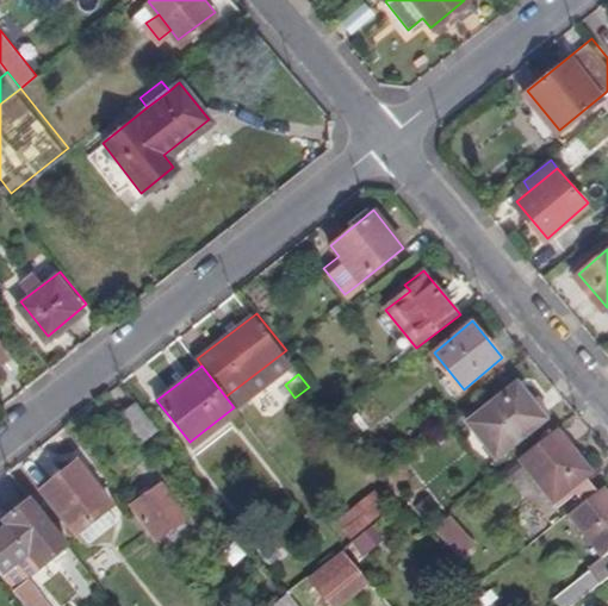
[(495,460),(548,412),(537,398),(532,401),(515,383),(466,426),(495,460)]
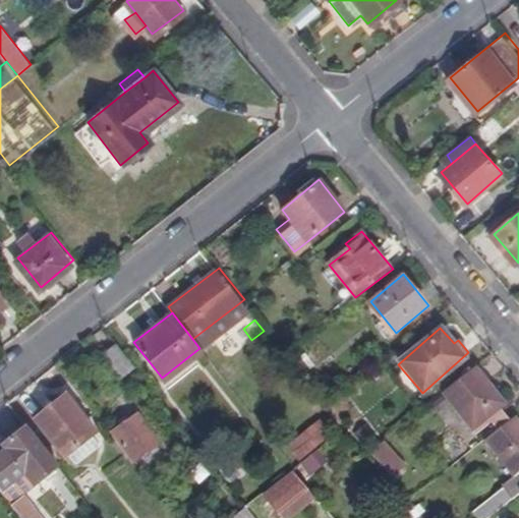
[(125,372),(134,365),(116,342),(107,348),(125,372)]
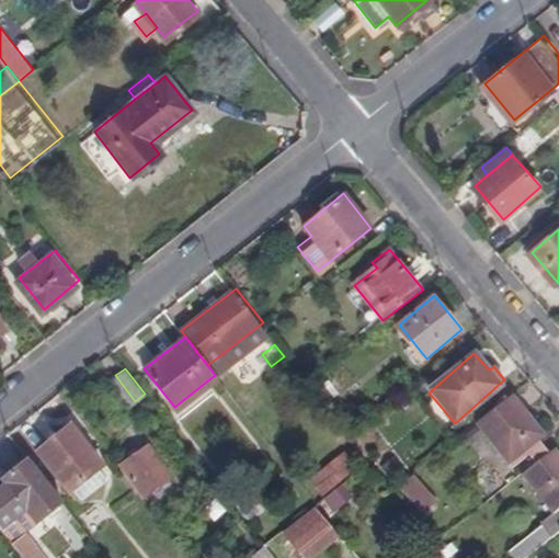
[(533,464),(546,453),(537,441),(543,436),(510,394),(474,422),(503,462),(505,459),(512,466),(526,455),(533,464)]
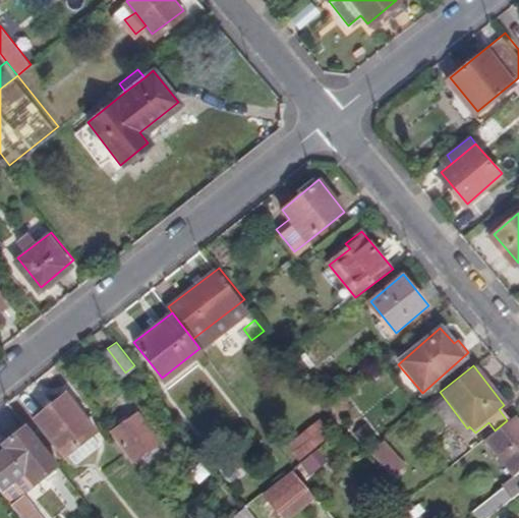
[(90,435),(94,433),(64,395),(34,418),(63,456),(67,454),(75,463),(98,445),(90,435)]
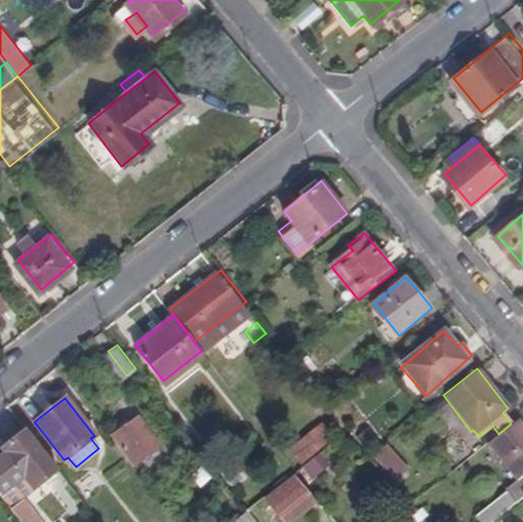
[(138,414),(111,436),(133,466),(161,444),(138,414)]
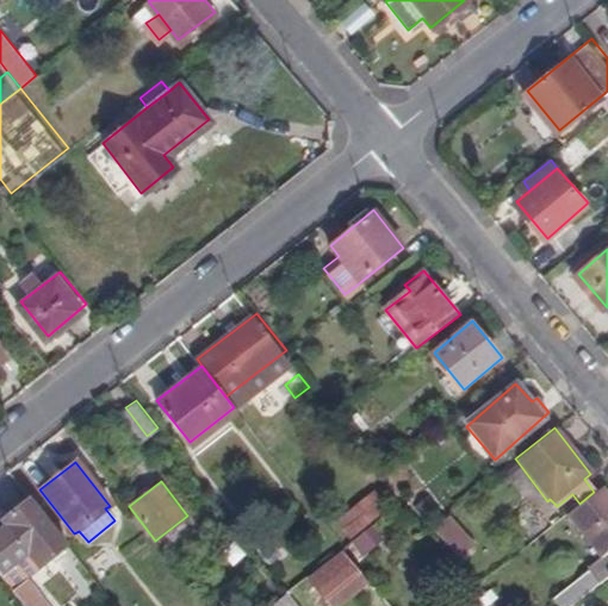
[(607,489),(603,485),(594,492),(579,504),(570,511),(601,555),(607,549),(607,489)]
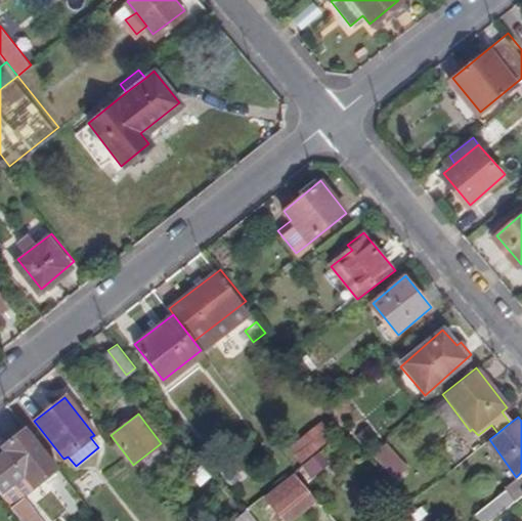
[(288,447),(301,463),(335,436),(322,420),(288,447)]
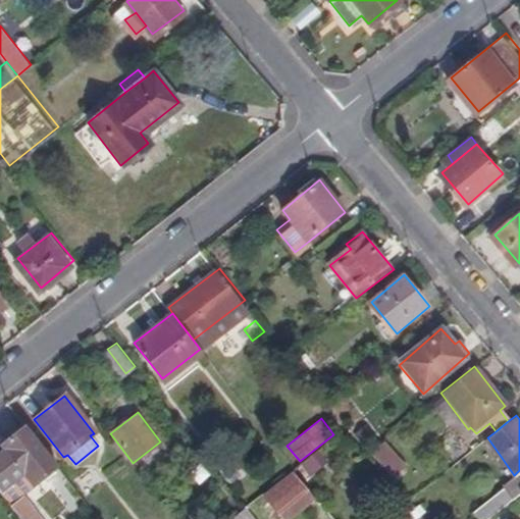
[(355,433),(364,446),(376,437),(367,424),(355,433)]
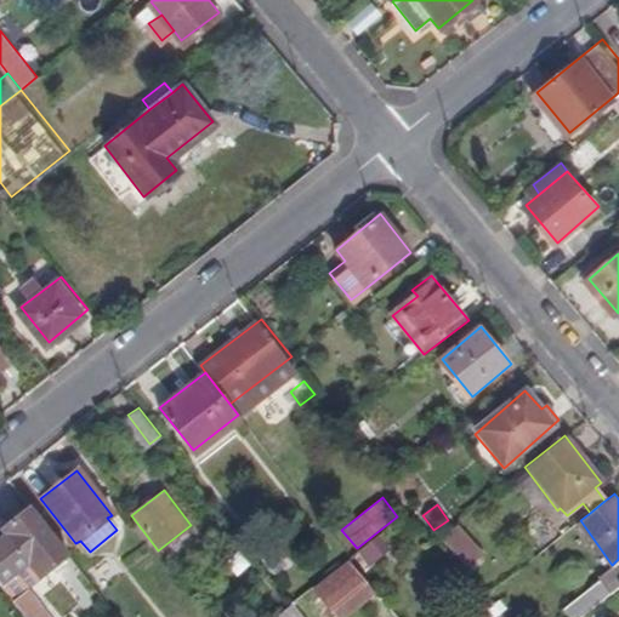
[(39,577),(69,554),(34,508),(4,531),(6,536),(0,540),(0,584),(1,586),(29,564),(39,577)]
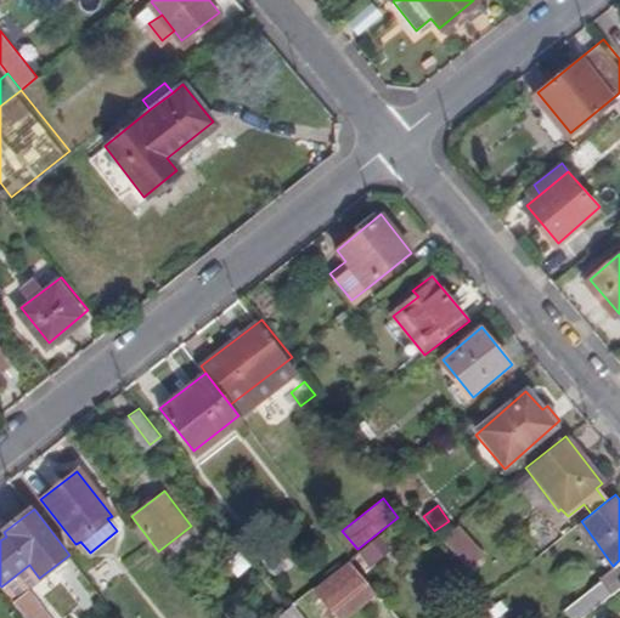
[(469,562),(484,550),(462,521),(445,534),(469,562)]
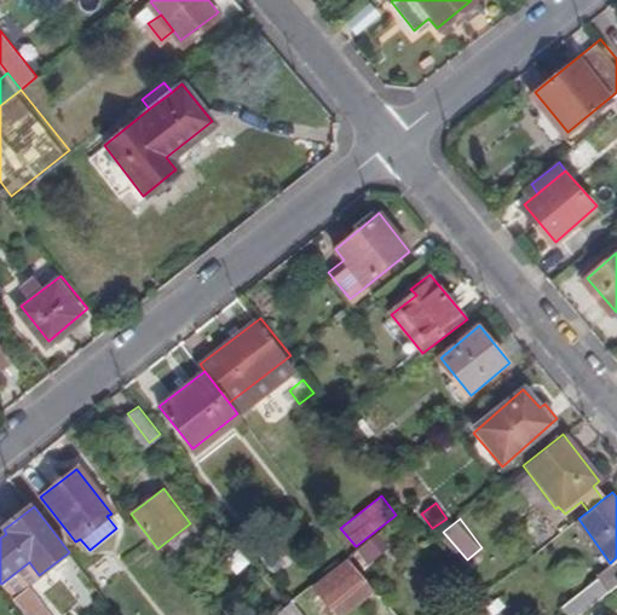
[(387,543),(380,534),(352,555),(365,572),(384,558),(378,550),(387,543)]
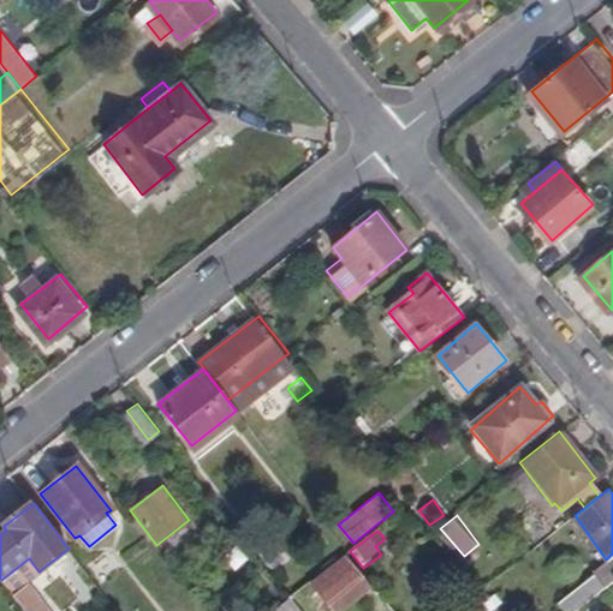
[(255,552),(268,570),(284,558),(271,540),(255,552)]
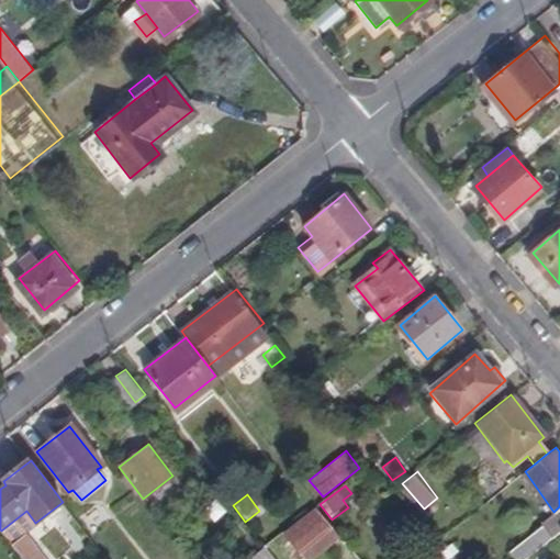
[(104,499),(84,512),(93,526),(113,513),(104,499)]
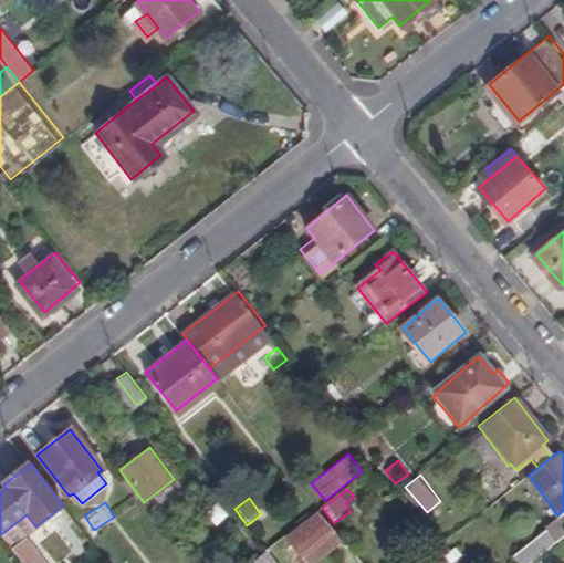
[(553,543),(563,535),(563,510),(557,515),(541,528),(544,532),(553,543)]
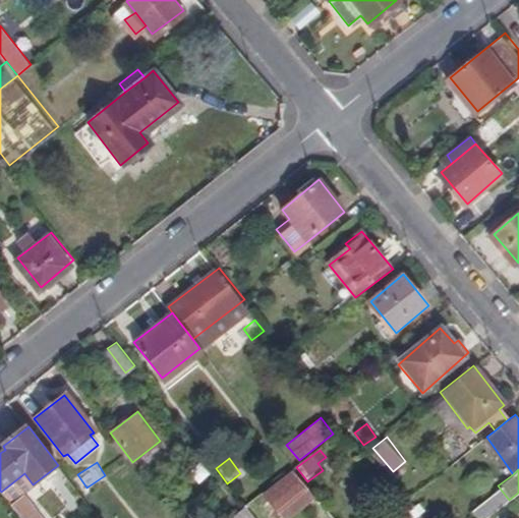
[(287,517),(309,501),(288,473),(263,494),(282,517),(287,517)]
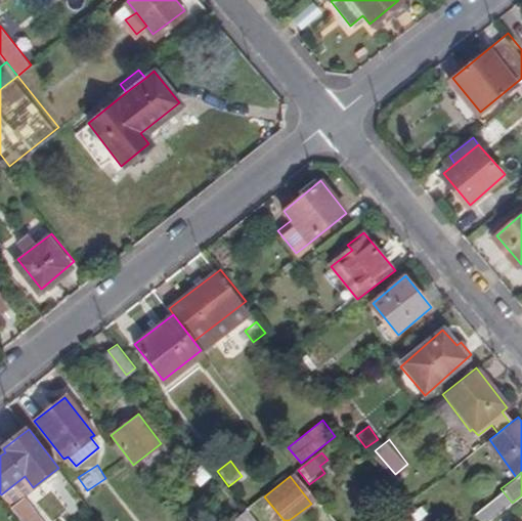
[(475,520),(487,520),(512,503),(504,492),(472,516),(475,520)]
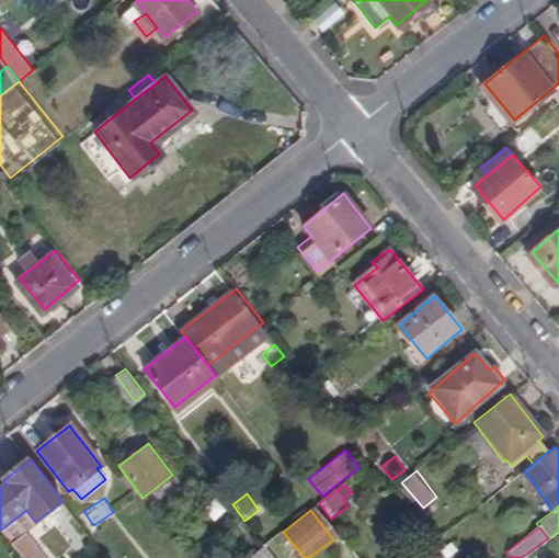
[(47,557),(26,531),(11,543),(22,557),(47,557)]
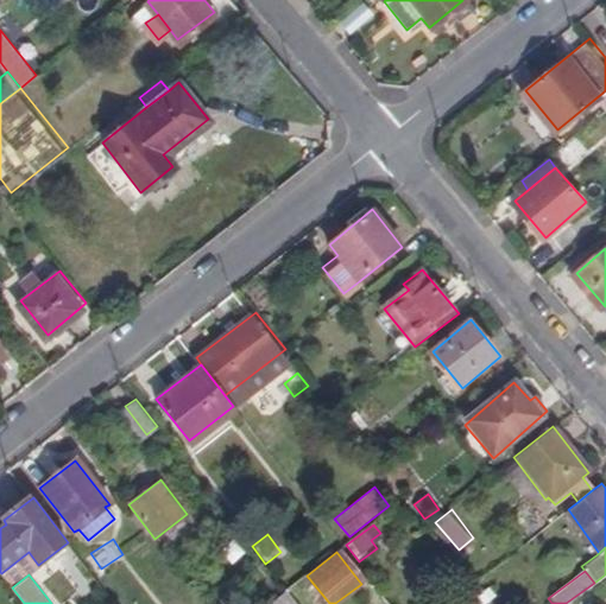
[(297,603),(285,590),(266,603),(297,603)]
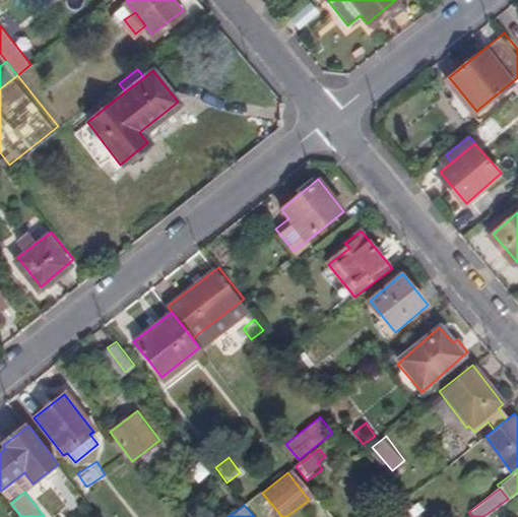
All buildings are outlined.
